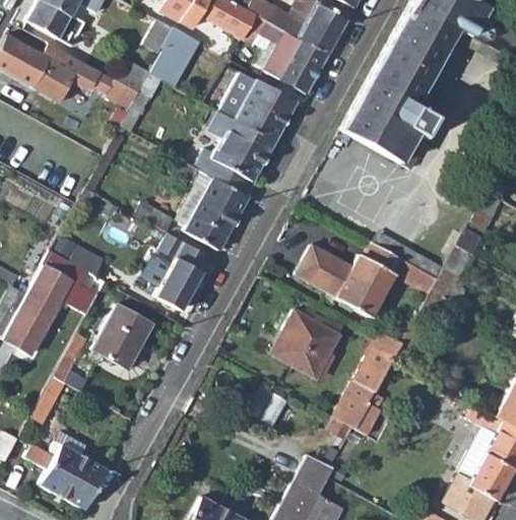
[(103,0),(37,0),(26,19),(72,44),(79,31),(72,28),(78,17),(72,14),(78,2),(97,12),(103,0)]
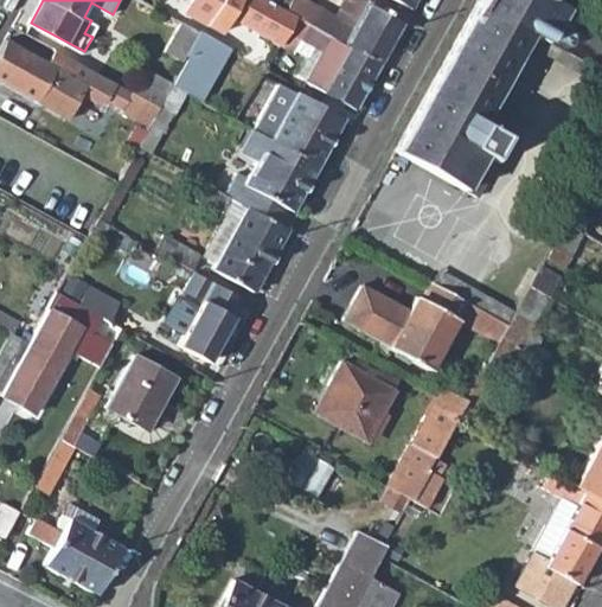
[(194,0),(189,13),(207,23),(207,21),(219,0),(194,0)]
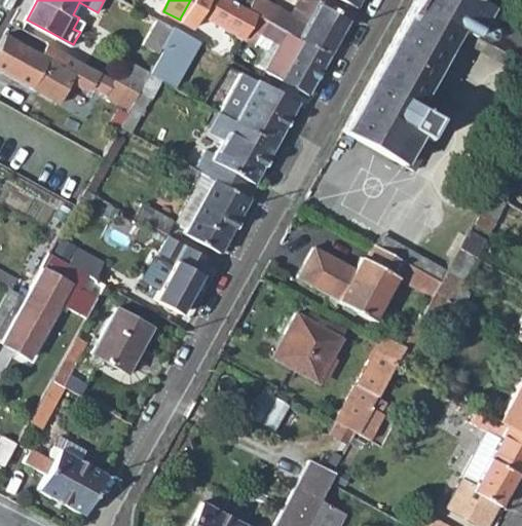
[(233,0),(190,0),(180,19),(195,27),(202,14),(245,37),(257,13),(233,0)]
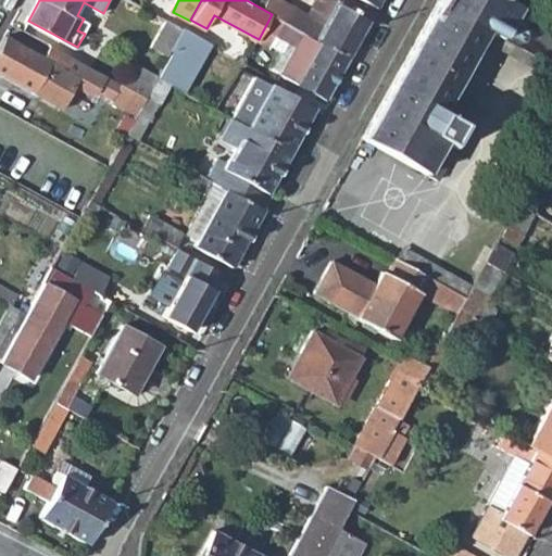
[(247,0),(272,14),(349,57),(371,17),(341,1),(326,28),(310,19),(275,0),(247,0)]
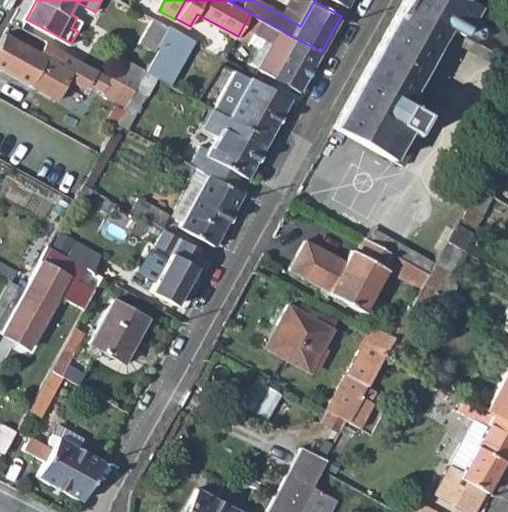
[(300,26),(314,1),(311,0),(295,0),(285,17),(300,26)]
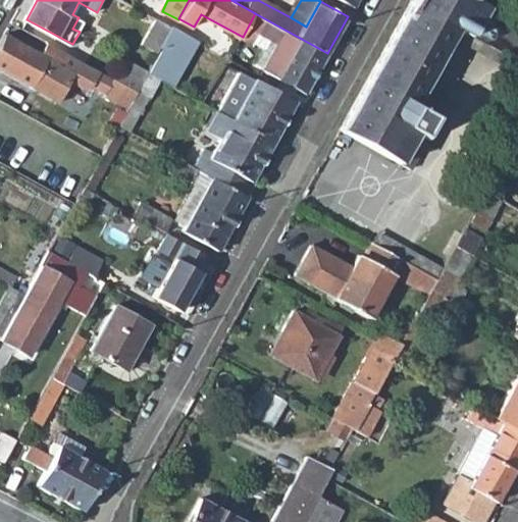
[(414,0),(344,129),(357,137),(414,167),(421,155),(408,148),(417,129),(436,140),(449,117),(414,99),(455,25),(469,34),(485,5),(476,0),(414,0)]
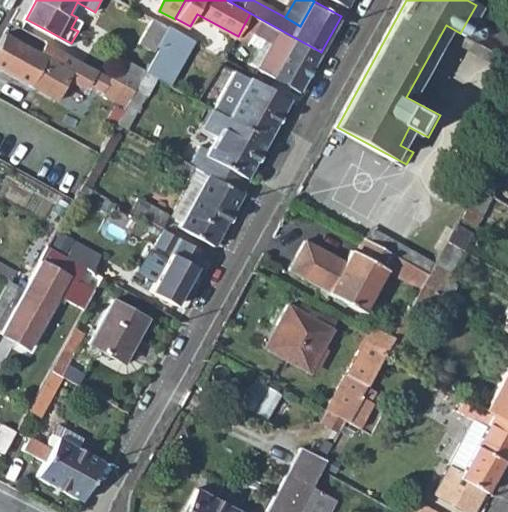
[(507,23),(476,5),(460,33),(507,59),(507,23)]
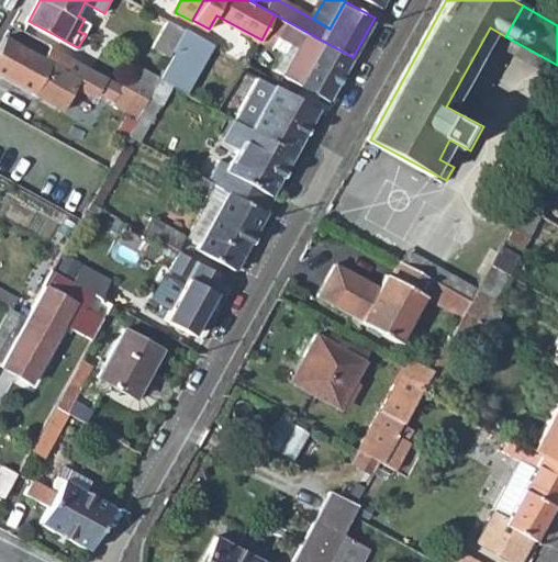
[(275,14),(261,40),(274,47),(275,44),(288,51),(279,67),(287,72),(286,74),(330,97),(353,57),(275,14)]
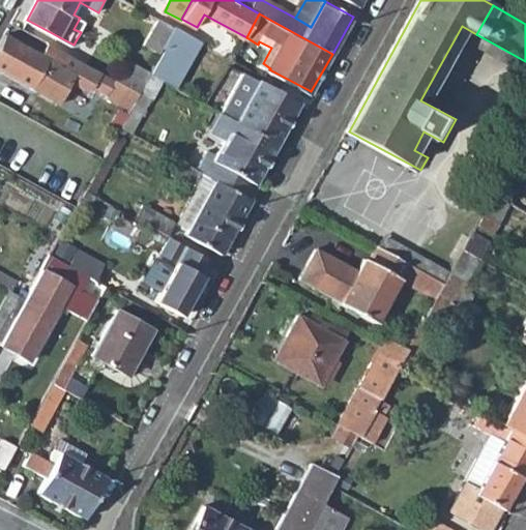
[(80,18),(74,29),(81,32),(86,21),(80,18)]
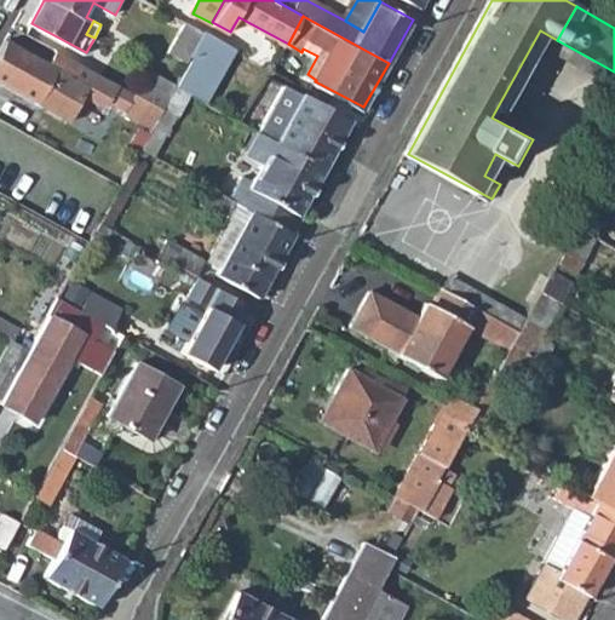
[(188,22),(172,51),(191,61),(194,56),(207,32),(188,22)]
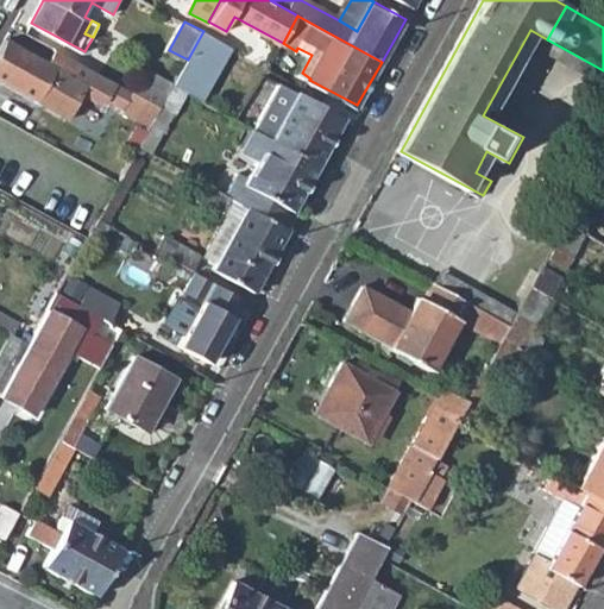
[(192,56),(176,85),(192,93),(206,100),(221,70),(209,63),(222,41),(203,31),(190,55),(192,56)]
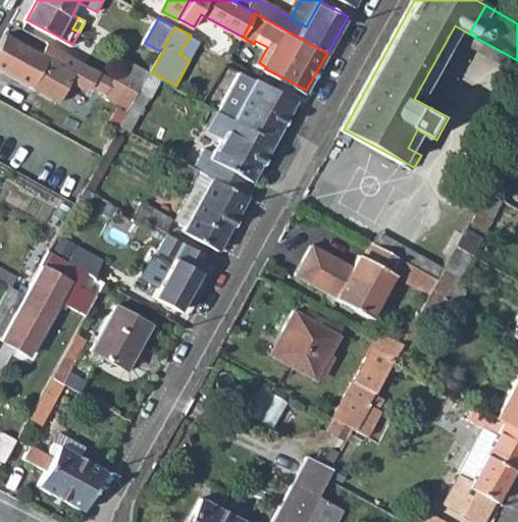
[(7,34),(0,46),(0,67),(16,77),(60,101),(72,80),(48,56),(7,34)]
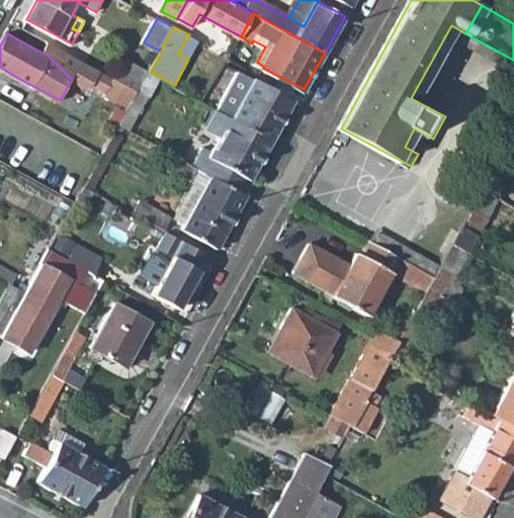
[(48,56),(72,79),(86,86),(93,84),(108,92),(107,93),(130,104),(139,89),(116,77),(55,44),(48,56)]
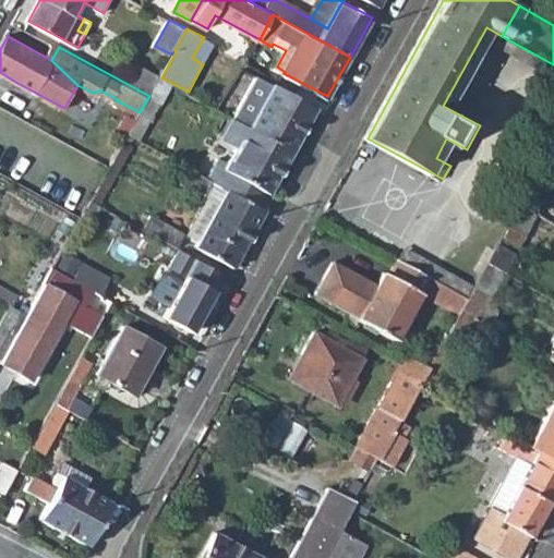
[(137,62),(125,83),(149,96),(160,76),(160,74),(137,62)]
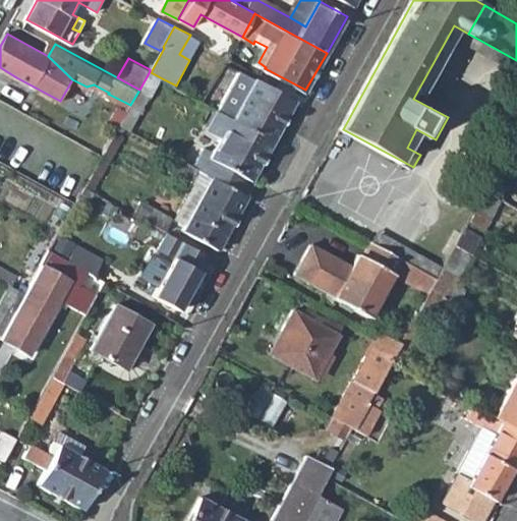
[(129,107),(120,124),(127,127),(133,130),(152,97),(154,98),(164,79),(151,72),(150,71),(139,90),(130,105),(129,107)]
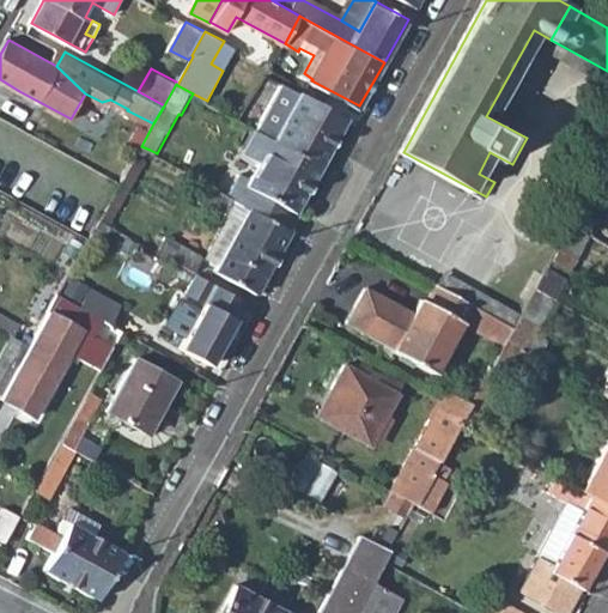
[(302,91),(277,139),(323,164),(350,116),(302,91)]
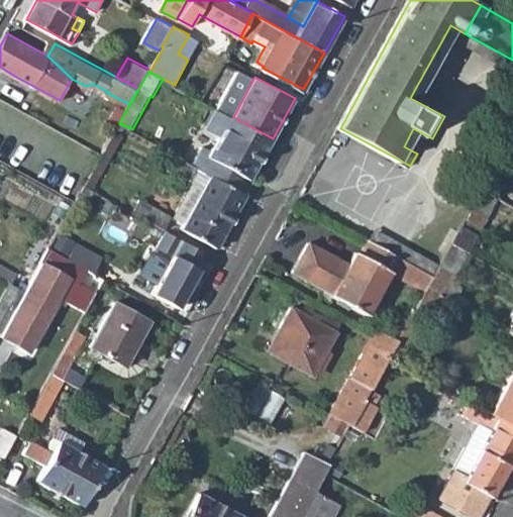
[(203,144),(193,165),(246,193),(254,179),(251,178),(273,138),(233,117),(218,109),(208,128),(222,136),(214,150),(203,144)]
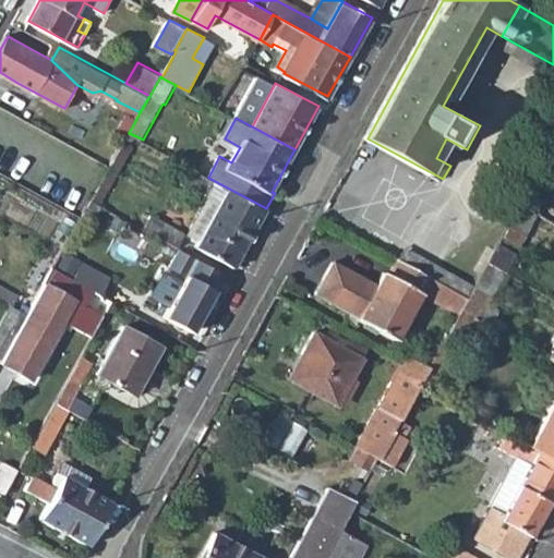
[(125,141),(93,199),(101,204),(103,205),(133,145),(125,141)]
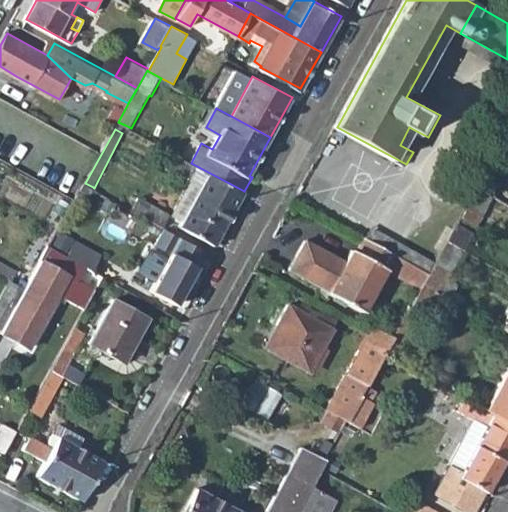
[(507,137),(499,151),(507,155),(507,137)]
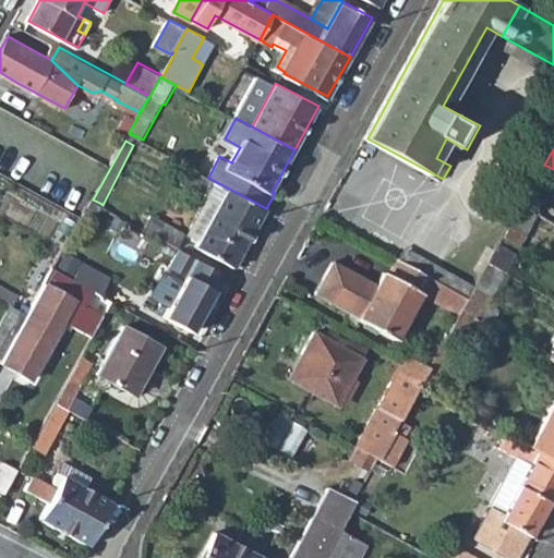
[(192,167),(183,184),(207,196),(208,191),(224,198),(200,244),(197,247),(236,267),(266,208),(208,178),(192,167)]
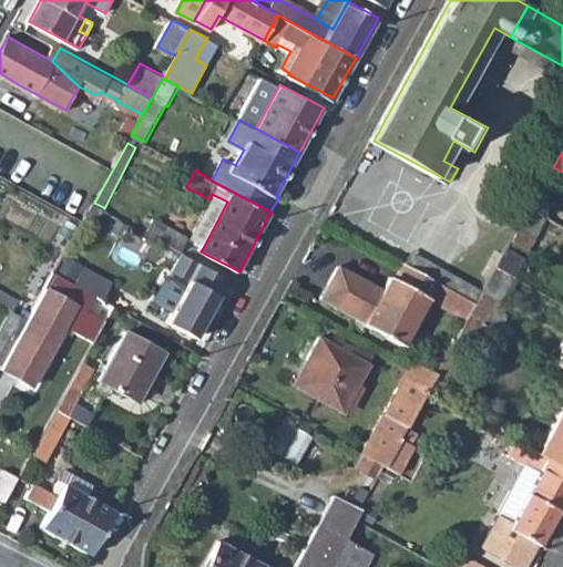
[(550,173),(531,206),(549,216),(562,193),(562,187),(553,183),(556,176),(550,173)]
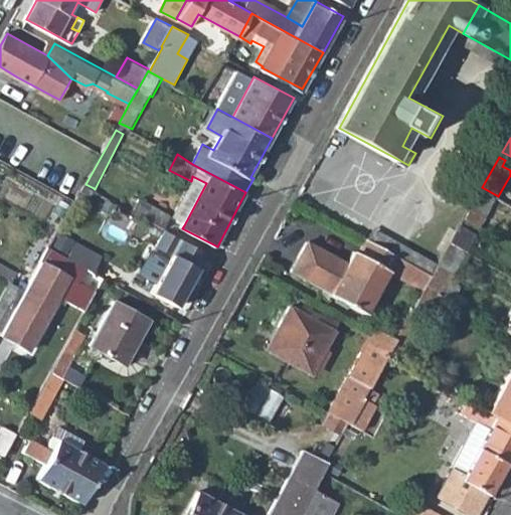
[(172,215),(170,218),(184,225),(206,183),(192,176),(191,181),(172,215)]
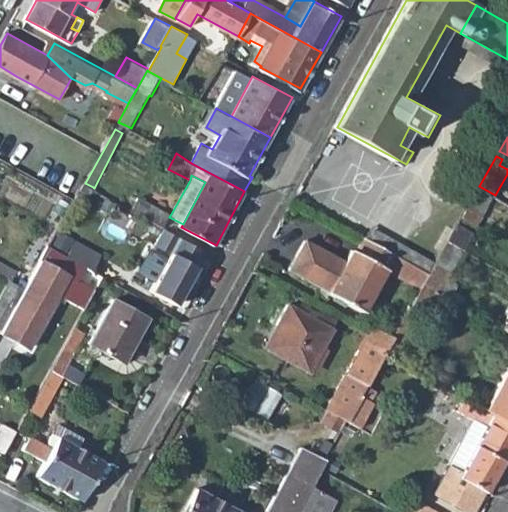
[(85,183),(82,188),(90,192),(93,187),(85,183)]
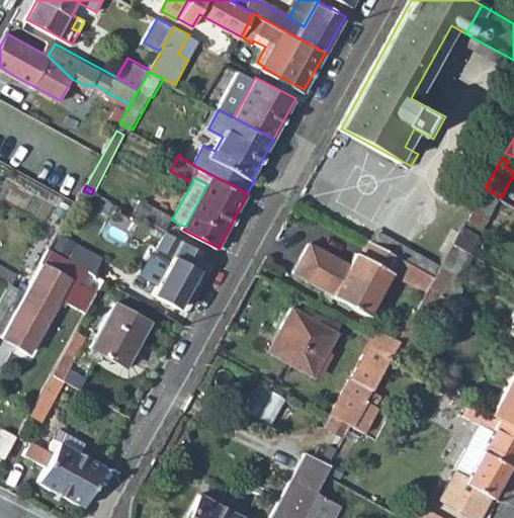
[(485,188),(469,217),(495,230),(503,214),(495,210),(499,202),(504,204),(506,200),(501,197),(485,188)]
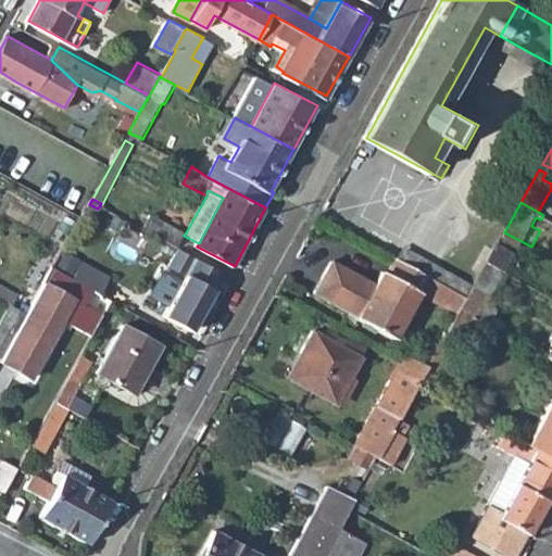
[(152,215),(146,228),(178,247),(184,236),(186,232),(152,215)]
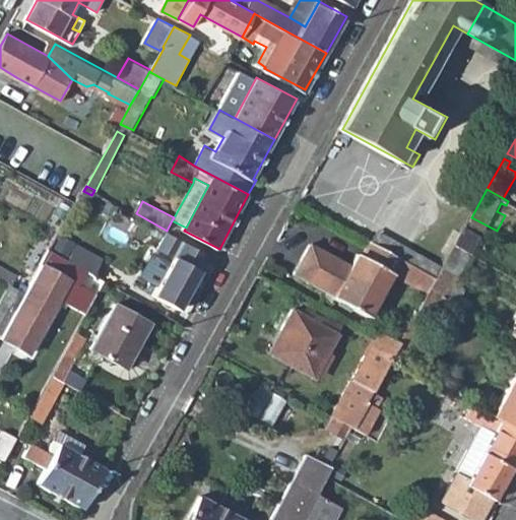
[(466,225),(456,244),(470,252),(480,234),(466,225)]
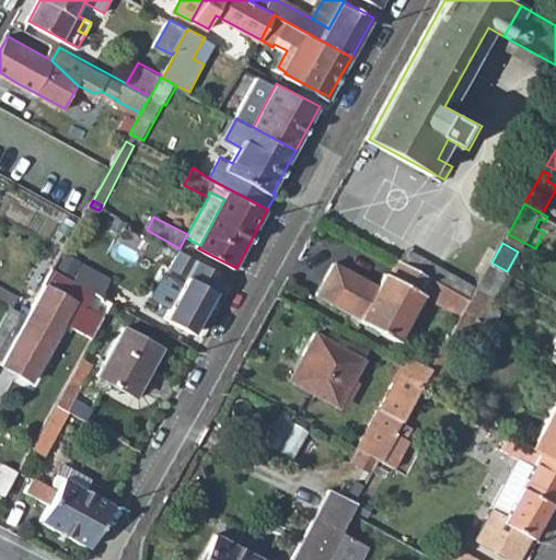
[(226,273),(182,249),(172,268),(188,277),(166,318),(194,333),(226,273)]
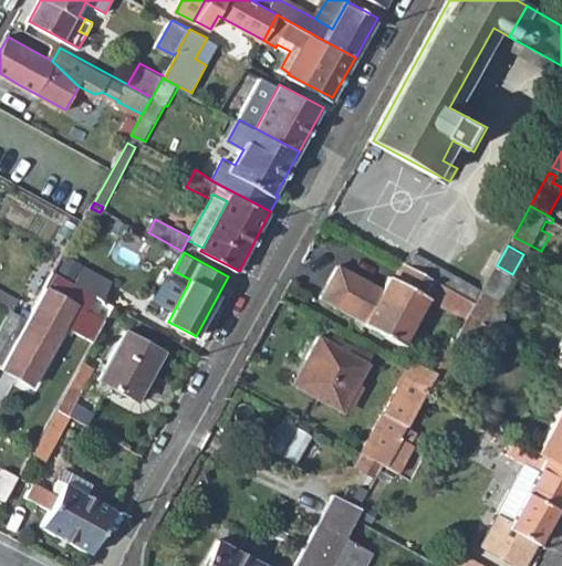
[(413,252),(407,262),(448,285),(476,301),(481,291),(450,273),(413,252)]
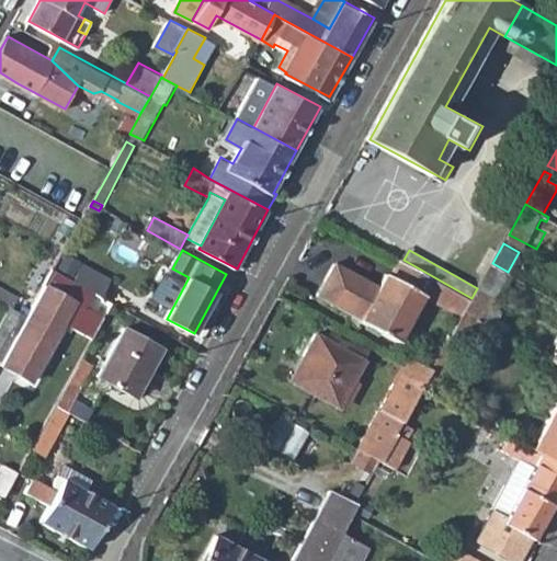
[(404,260),(401,259),(393,276),(388,274),(382,286),(337,263),(321,295),(353,315),(351,321),(360,327),(363,321),(397,340),(415,309),(423,294),(432,298),(463,316),(467,309),(472,298),(444,283),(404,260)]
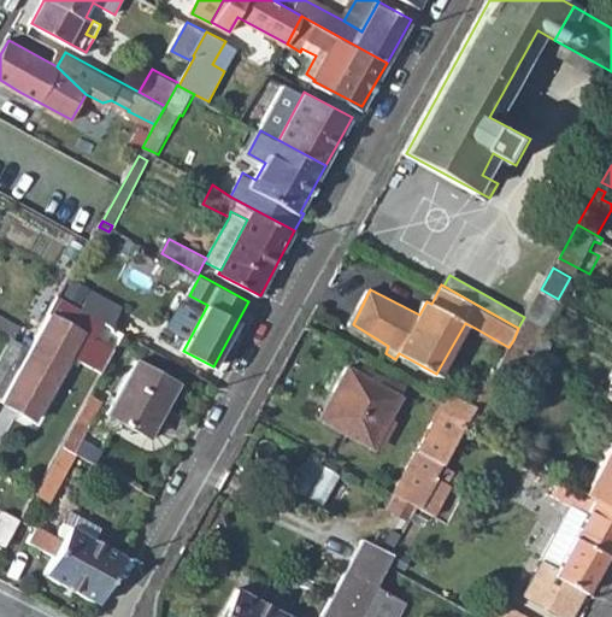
[(518,328),(513,340),(525,346),(537,353),(543,357),(548,348),(535,341),(558,299),(541,289),(540,289),(524,317),(518,328)]
